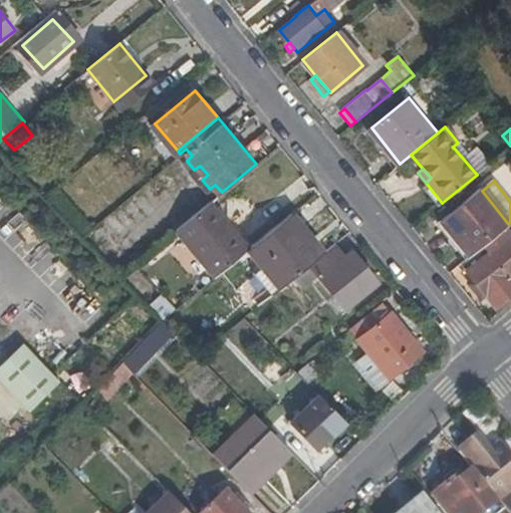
[(504,227),(508,224),(482,191),(440,225),(467,257),(504,227)]
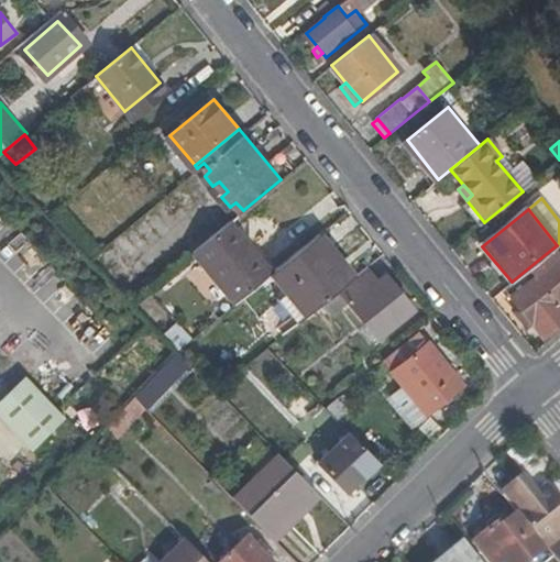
[(233,305),(272,273),(230,221),(190,253),(233,305)]
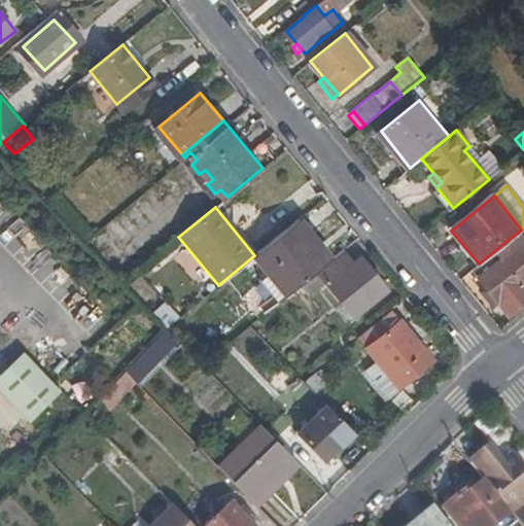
[(300,284),(328,260),(297,220),(254,255),(286,295),(300,284)]
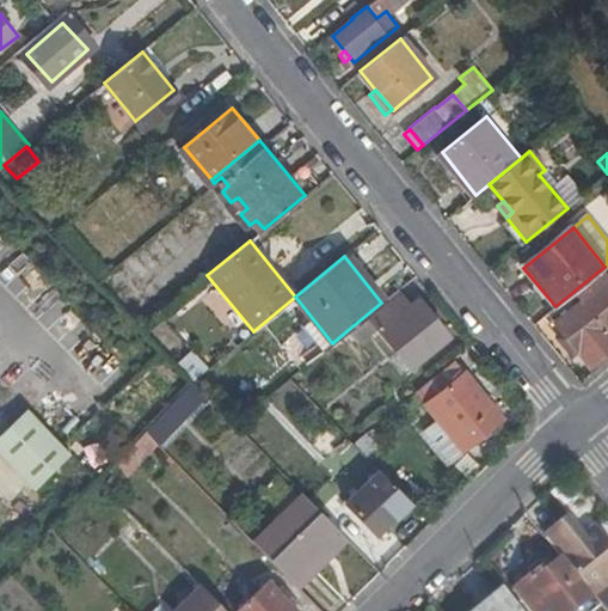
[(556,306),(550,311),(593,365),(607,352),(607,280),(600,270),(556,306)]
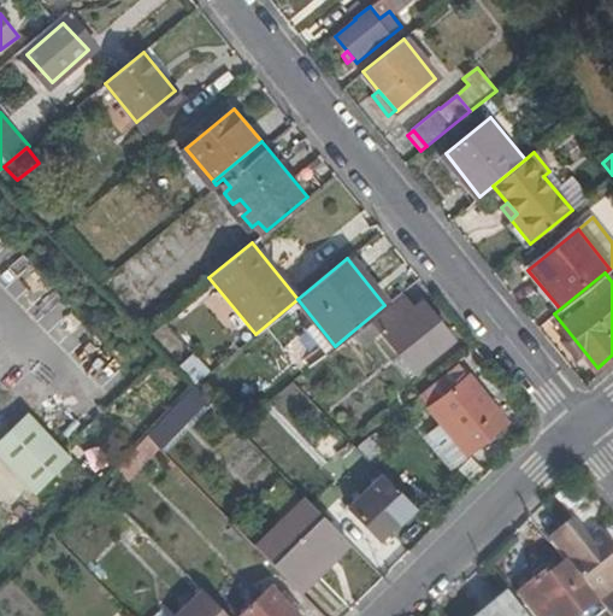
[(413,309),(400,293),(384,305),(351,333),(361,347),(381,332),(414,371),(455,336),(425,300),(413,309)]
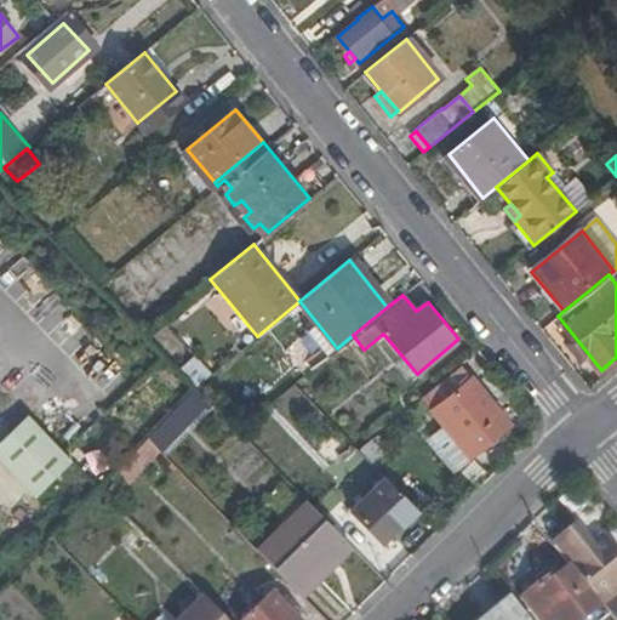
[(181,368),(198,385),(209,375),(193,357),(181,368)]
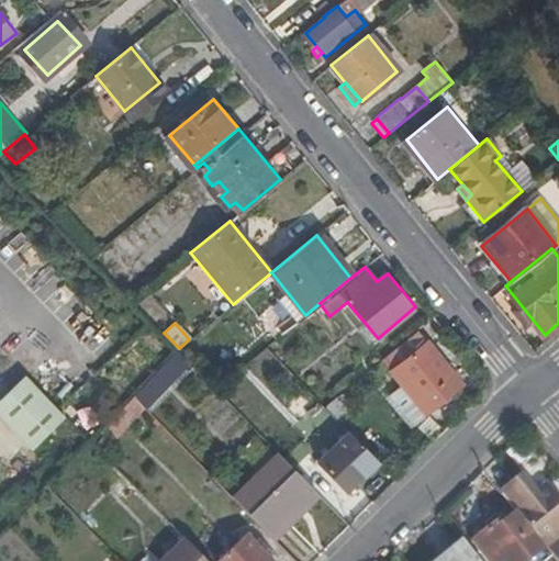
[(423,327),(381,360),(388,368),(428,335),(423,327)]
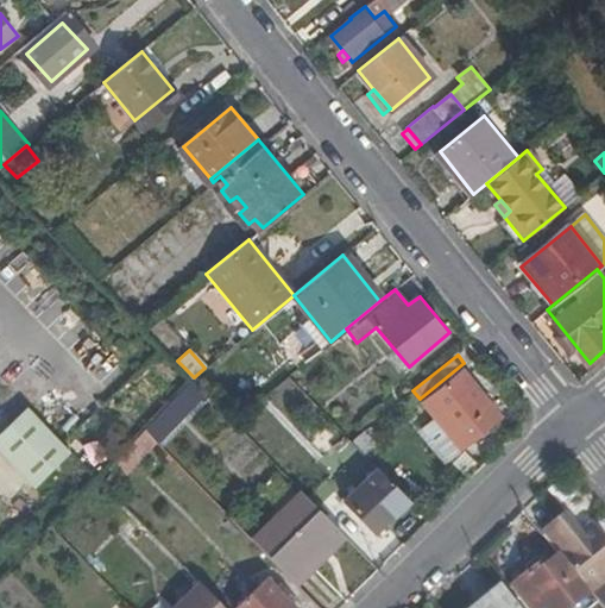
[(427,403),(462,449),(502,417),(466,371),(427,403)]
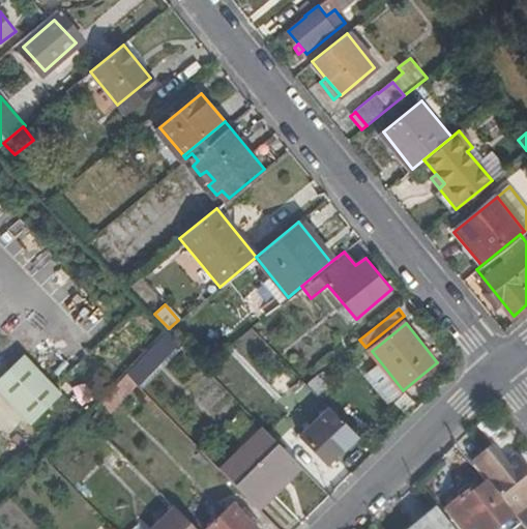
[(176,348),(182,342),(169,328),(128,371),(138,381),(173,345),(176,348)]
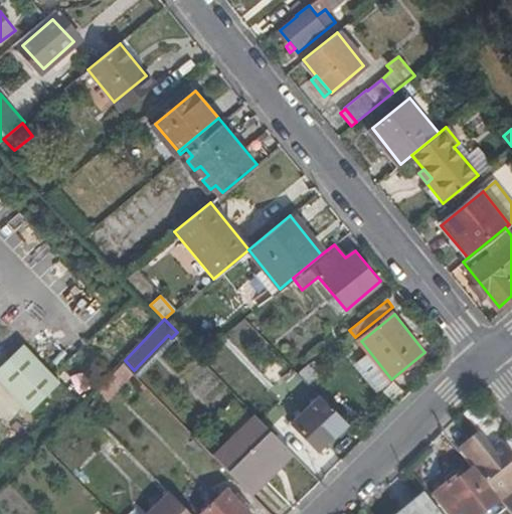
[(105,400),(134,370),(125,361),(96,391),(105,400)]
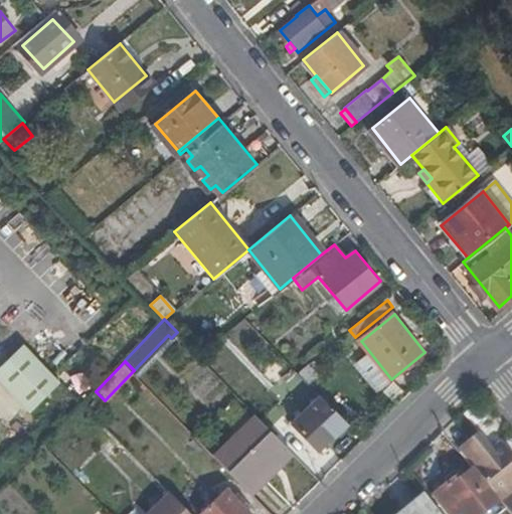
[(347,420),(321,393),(293,421),(315,444),(330,429),(335,433),(347,420)]
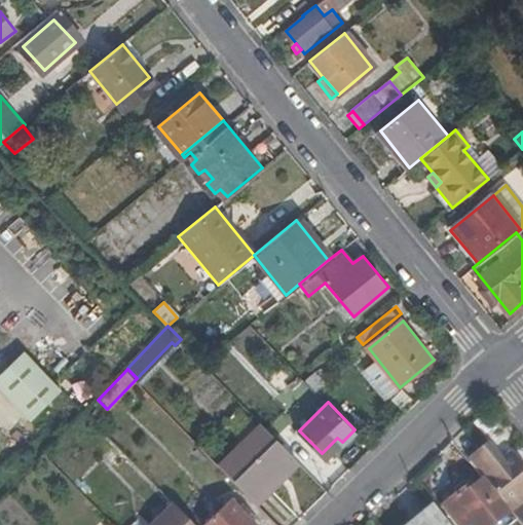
[(286,475),(299,460),(261,421),(219,463),(254,498),(283,470),(286,475)]
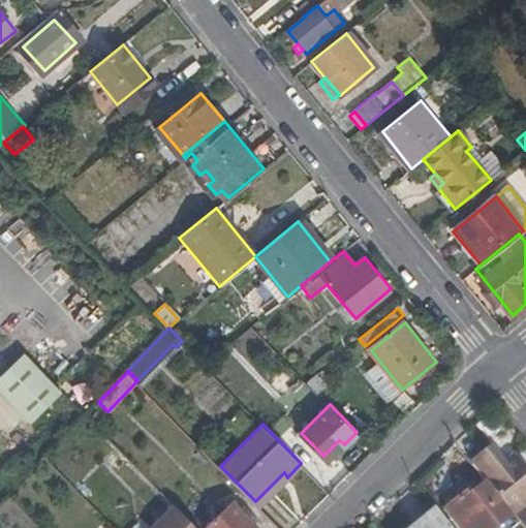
[(497,447),(476,464),(497,489),(515,510),(518,514),(525,507),(525,467),(515,455),(508,461),(497,447)]
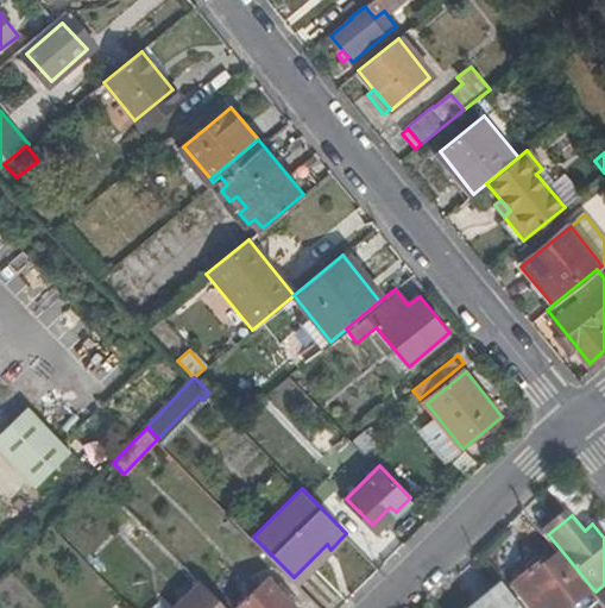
[(294,577),(298,582),(331,550),(327,544),(294,577)]
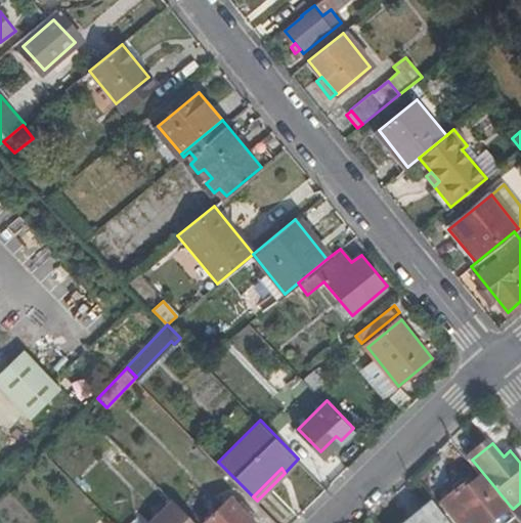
[(506,509),(510,506),(492,484),(483,491),(473,479),(464,477),(454,485),(457,492),(443,504),(460,522),(506,522),(513,518),(506,509)]
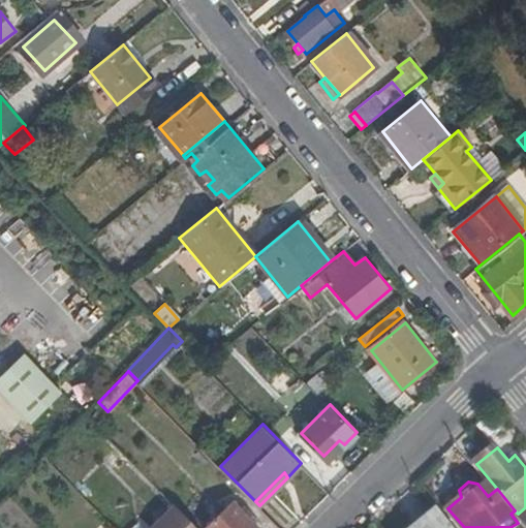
[(204,527),(257,527),(233,501),(204,527)]
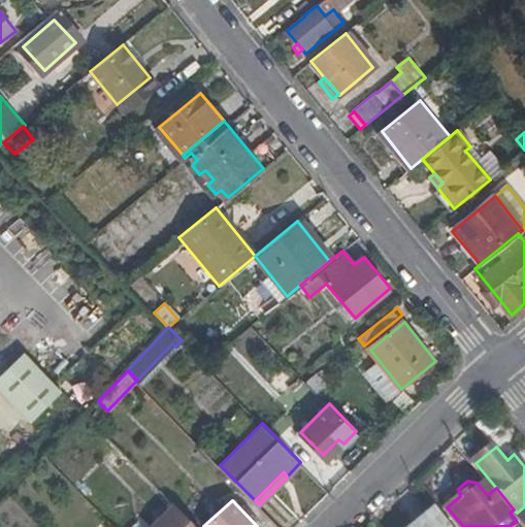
[(198,526),(173,502),(148,526),(198,526)]
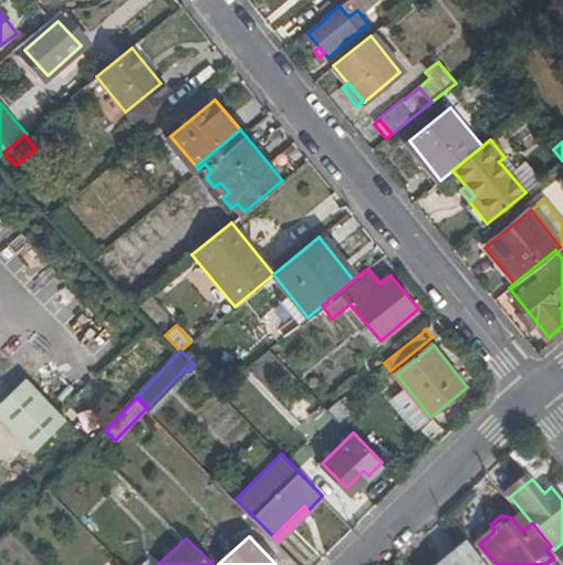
[(487,564),(469,543),(442,564),(487,564)]
